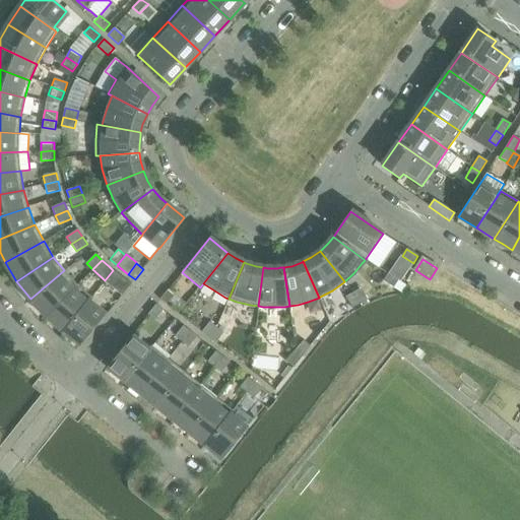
[(46,316),(76,284),(64,270),(30,299),(46,316)]
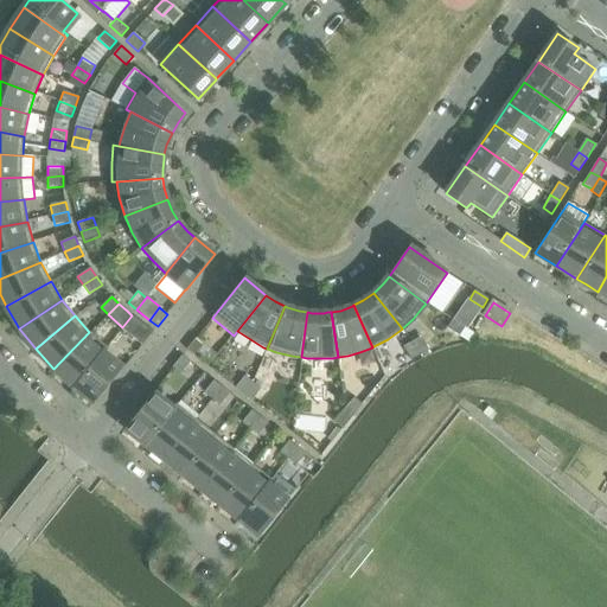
[(142,345),(153,332),(132,315),(122,327),(121,328),(142,345)]
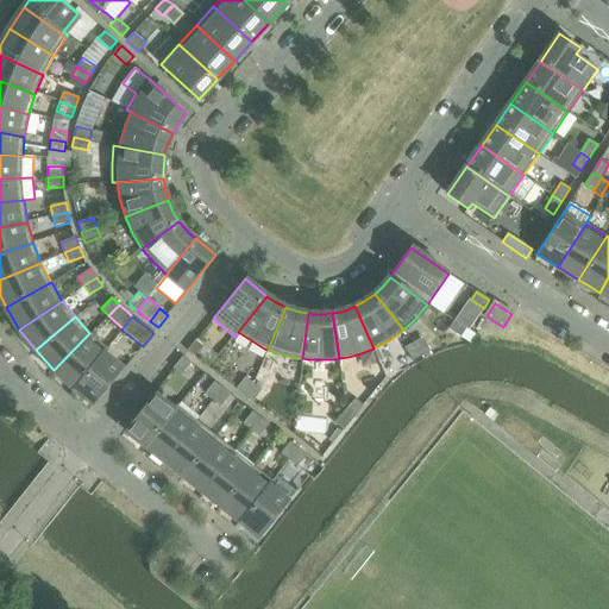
[(73,388),(106,347),(89,333),(54,370),(73,388)]
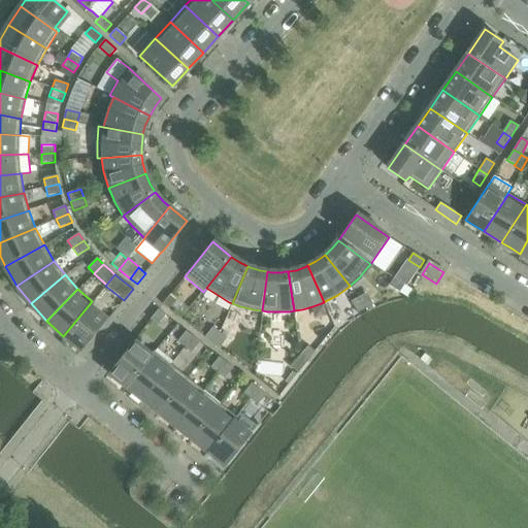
[(373,304),(367,293),(359,297),(366,308),(373,304)]
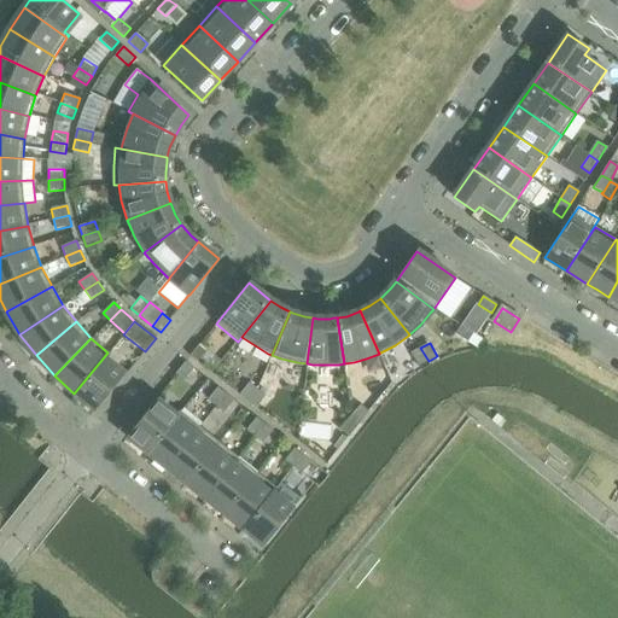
[(198,362),(209,350),(200,344),(190,356),(198,362)]
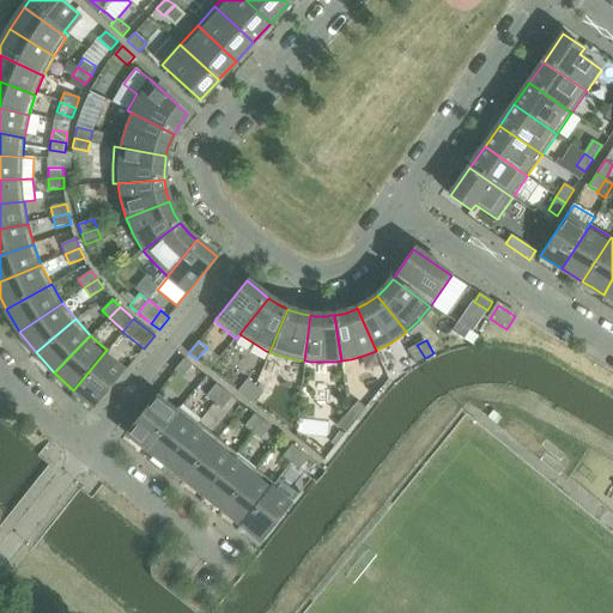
[(425,358),(417,345),(407,350),(416,364),(425,358)]
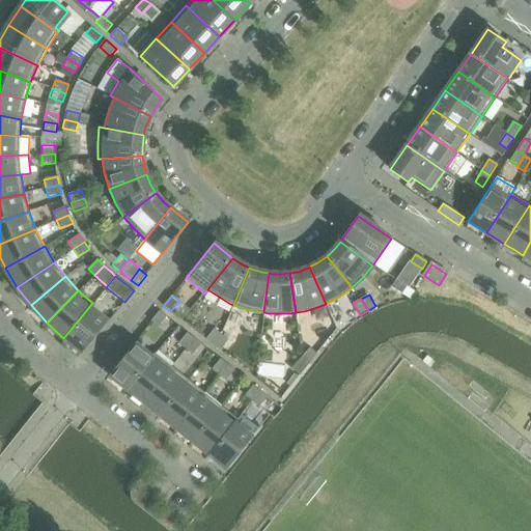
[(63,338),(82,353),(107,322),(92,309),(95,306),(92,303),(63,338)]
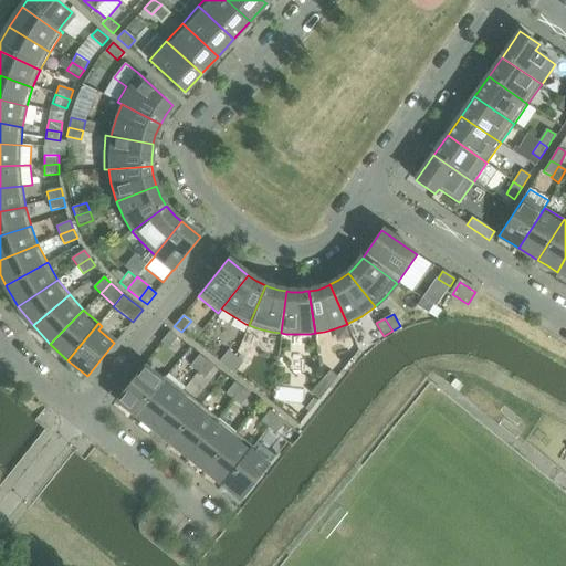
[(168,348),(178,337),(170,332),(160,343),(168,348)]
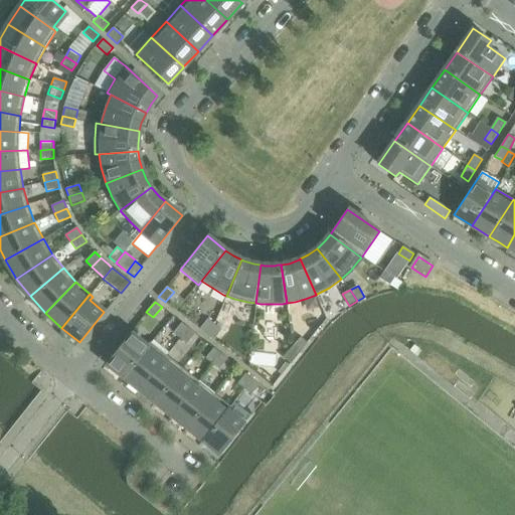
[(206,335),(214,325),(207,319),(199,329),(206,335)]
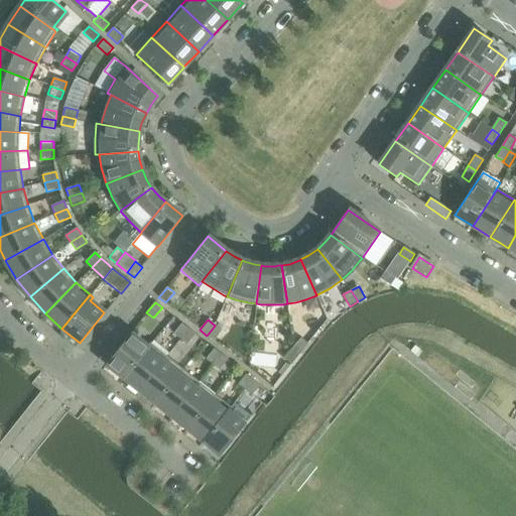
[(180,339),(188,329),(181,324),(173,334),(180,339)]
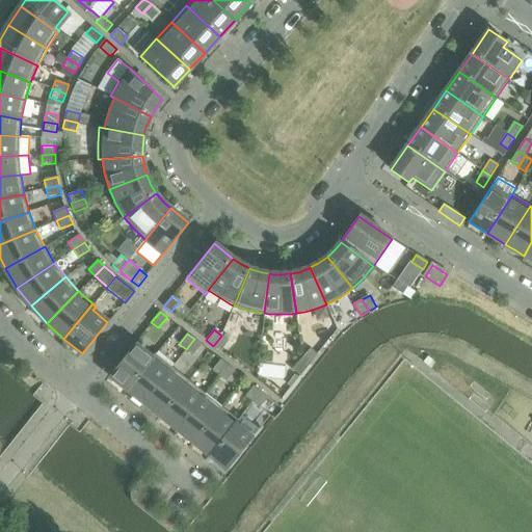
[(220,351),(229,341),(221,336),(213,346),(220,351)]
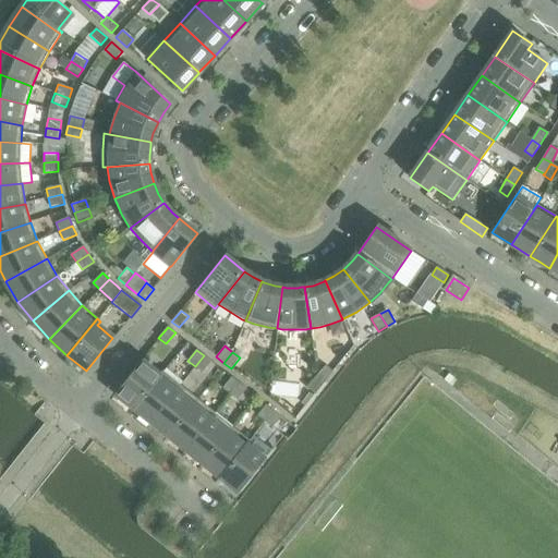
[(203,373),(211,362),(204,355),(195,366),(203,373)]
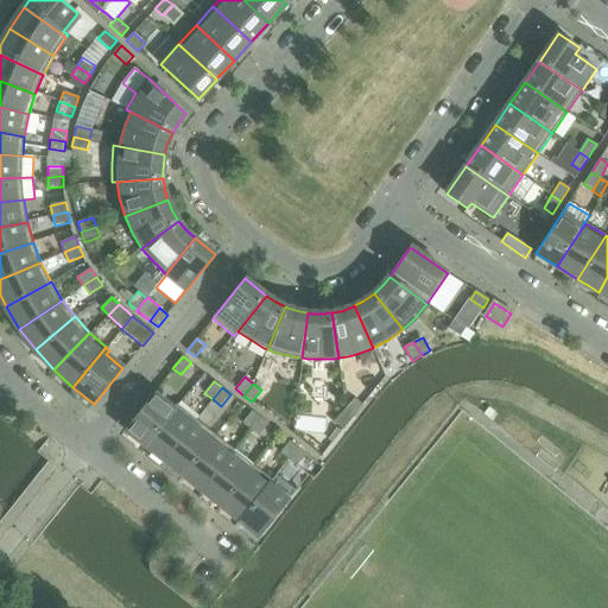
[(144,444),(173,409),(154,393),(126,429),(144,444)]
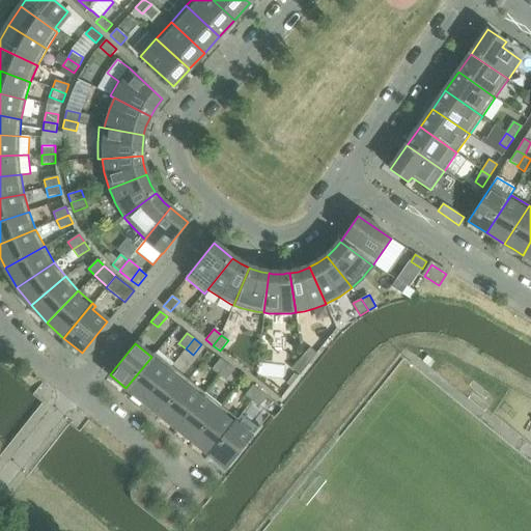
[(309,364),(317,354),(310,347),(302,358),(309,364)]
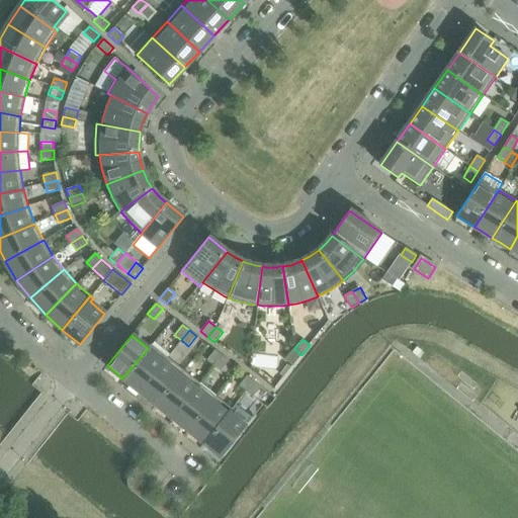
[(140,392),(167,357),(151,344),(148,348),(122,378),(140,392)]
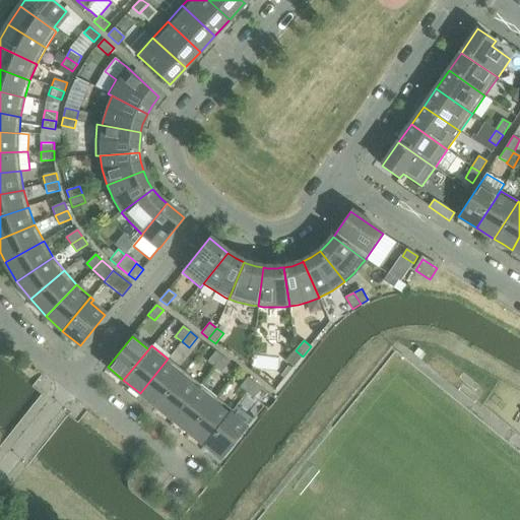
[(295,367),(303,356),(296,350),(287,361),(295,367)]
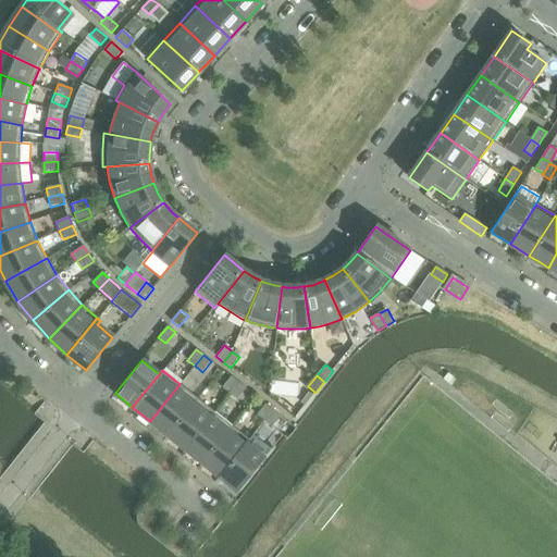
[(230,394),(238,382),(231,376),(222,387),(230,394)]
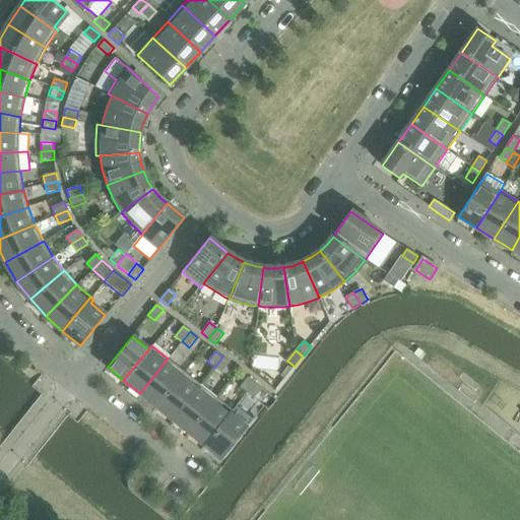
[(221,373),(230,363),(222,356),(214,368),(221,373)]
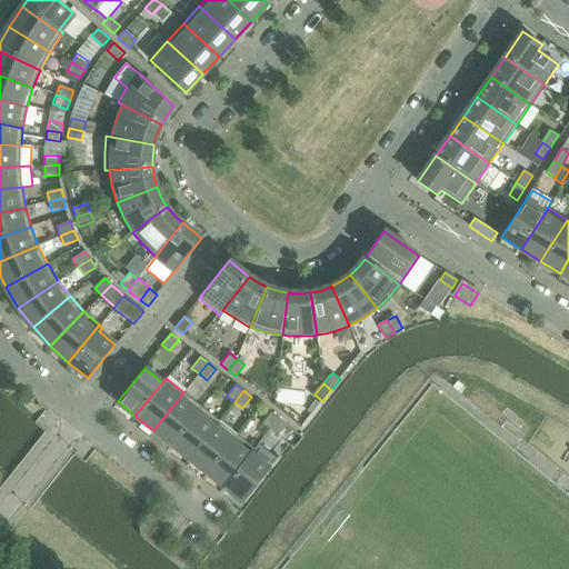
[(171,445),(201,407),(183,392),(153,430),(171,445)]
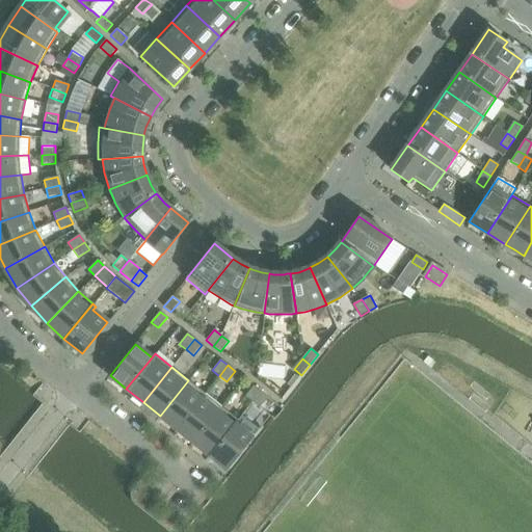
[(177,429),(205,394),(188,380),(160,416),(177,429)]
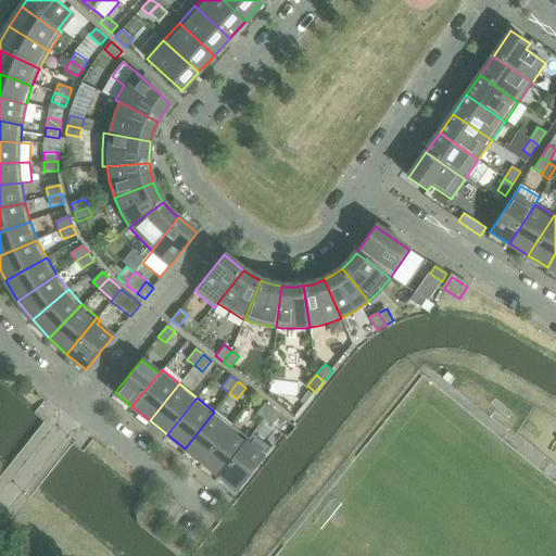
[(264,420),(273,409),(265,403),(256,415),(264,420)]
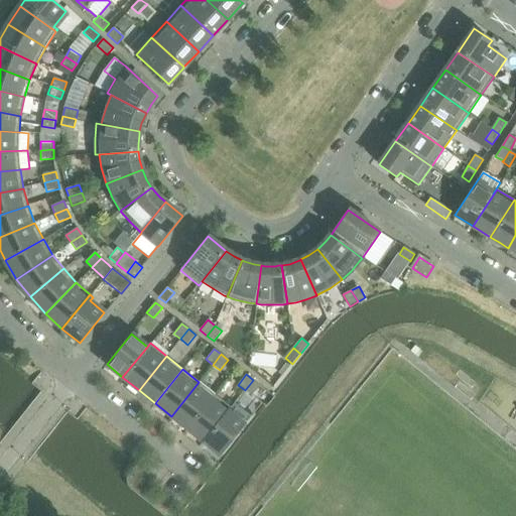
[(252,395),(260,385),(253,380),(245,390),(252,395)]
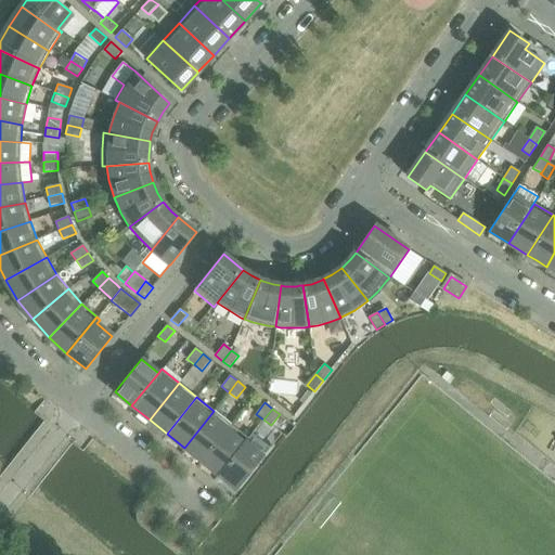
[(202,462),(231,425),(214,411),(184,448),(202,462)]
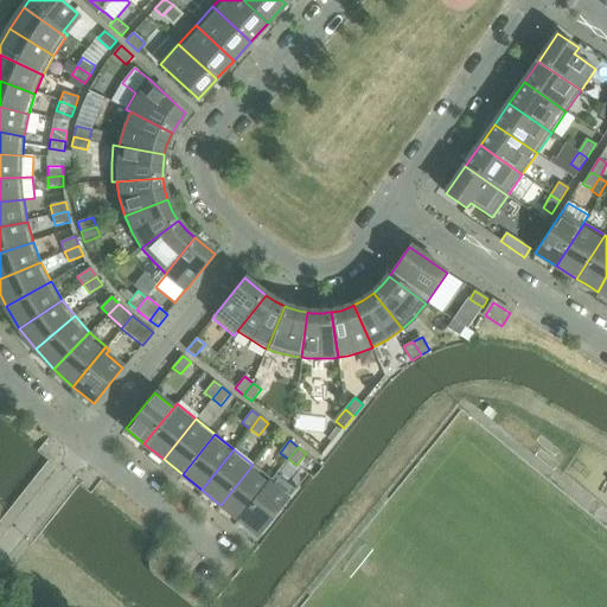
[(240,519),(269,485),(273,480),(253,465),(221,505),(240,519)]
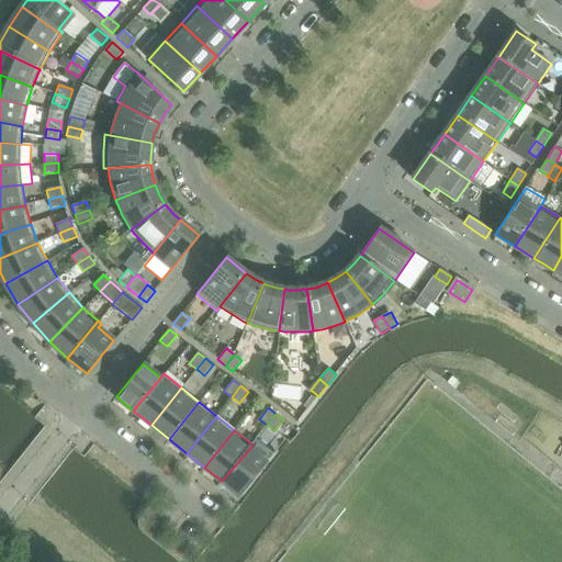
[(240,496),(267,462),(249,449),(222,481),(240,496)]
